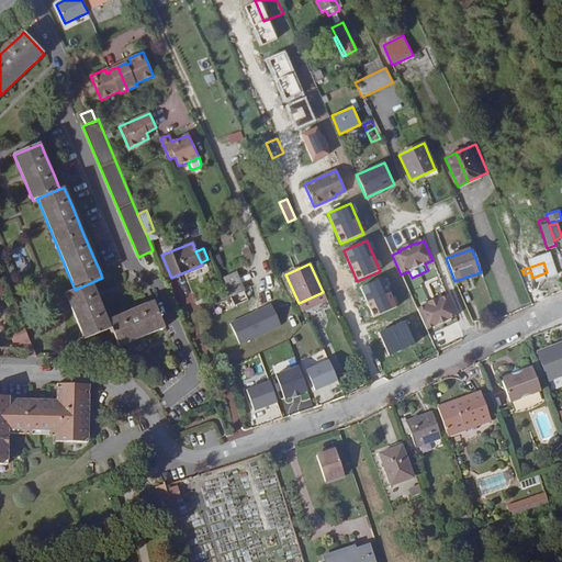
[(550,281),(547,272),(532,278),(530,271),(524,274),(529,289),(550,281)]
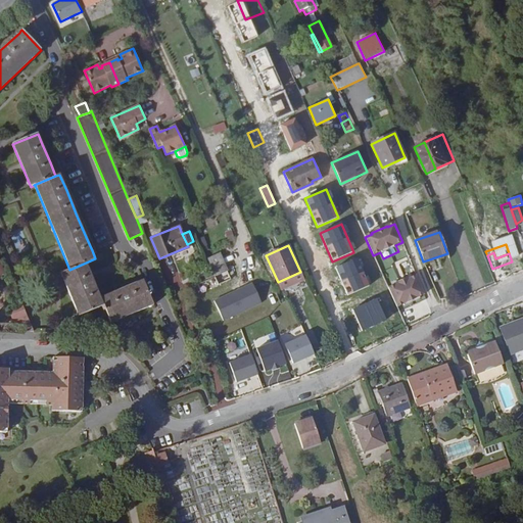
[(231,280),(219,253),(206,259),(215,277),(197,284),(201,293),(231,280)]
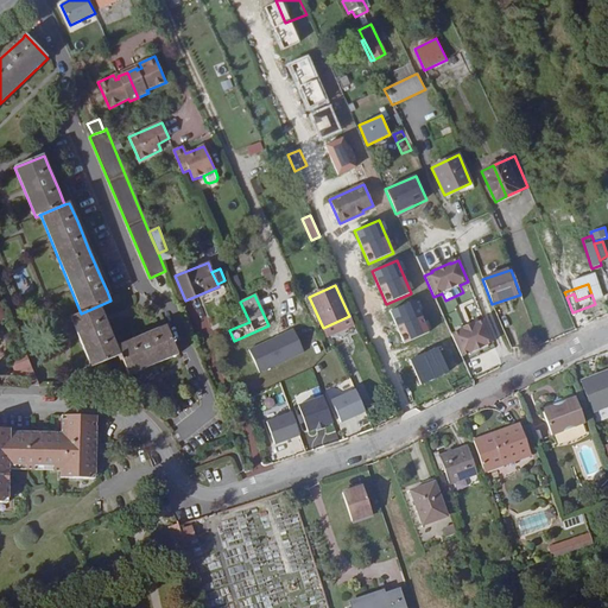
[(413,301),(390,311),(403,344),(428,334),(413,301)]
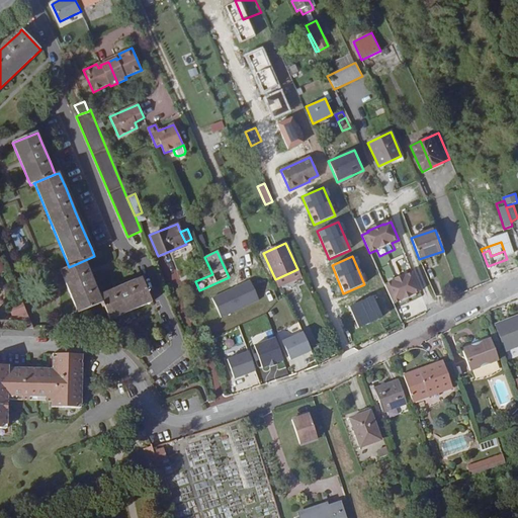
[(85,260),(60,271),(67,287),(92,277),(85,260)]
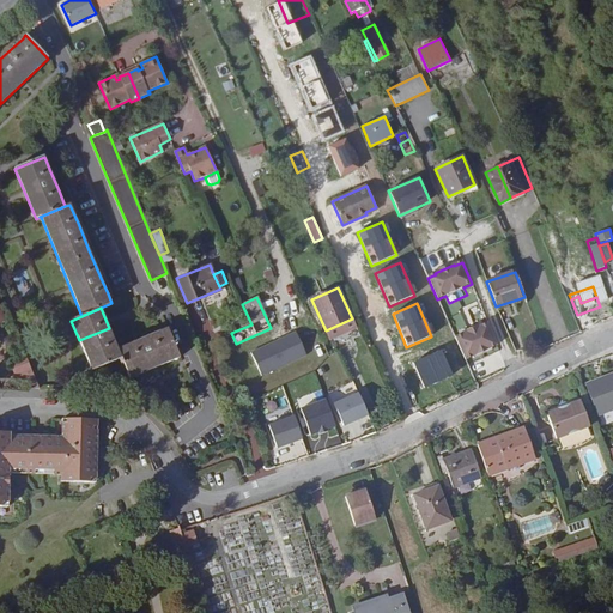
[(463,334),(455,338),(465,359),(473,356),(473,357),(492,349),(491,347),(499,344),(490,322),(481,326),(478,319),(460,327),(463,334)]
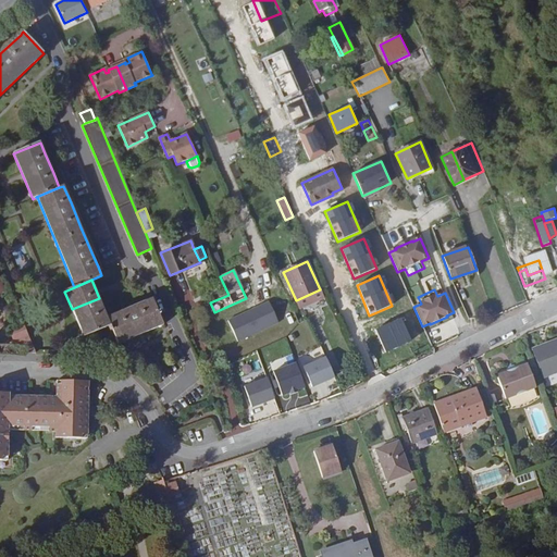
[(311,304),(310,300),(317,297),(314,293),(296,300),(299,308),(311,304)]
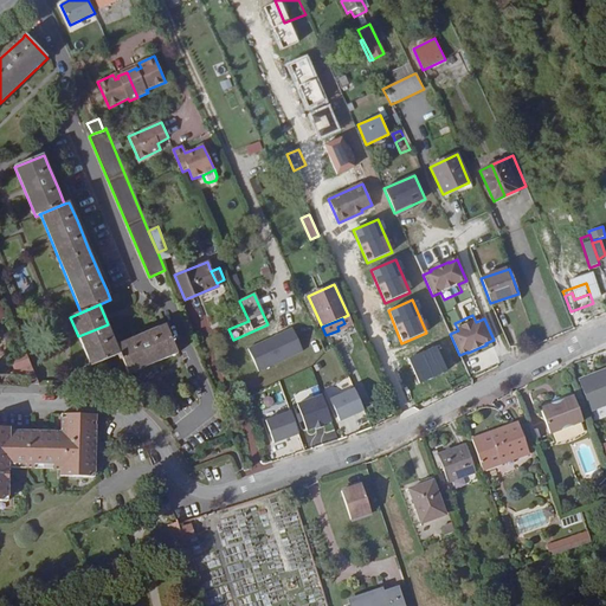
[(110,330),(108,324),(78,336),(91,367),(121,354),(117,346),(116,345),(110,330)]
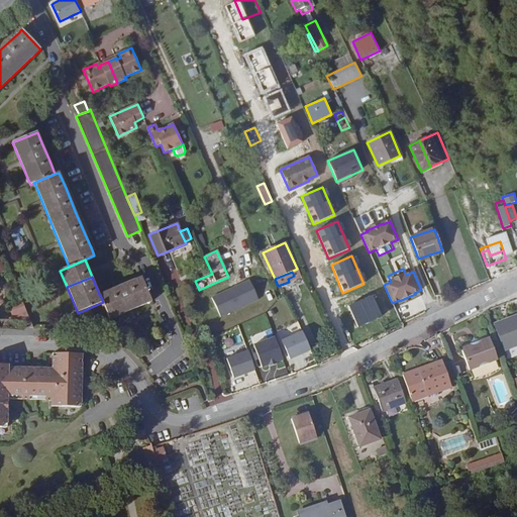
[(151,302),(141,277),(118,287),(99,294),(100,295),(103,302),(110,319),(136,308),(151,302)]
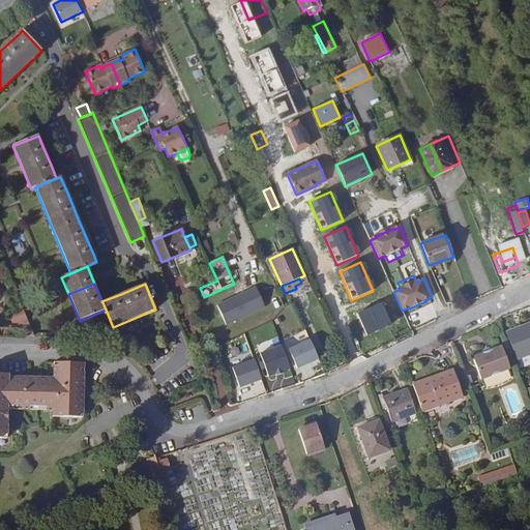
[(225,325),(265,306),(259,295),(252,298),(249,293),(217,307),(225,325)]
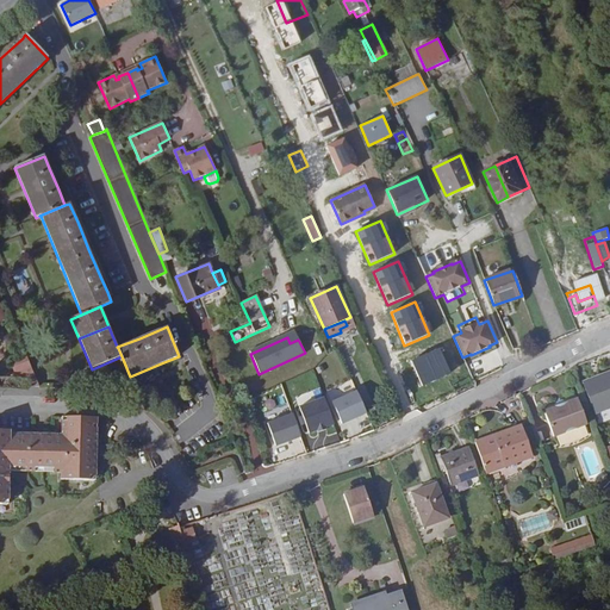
[(440,348),(411,360),(422,386),(450,374),(440,348)]
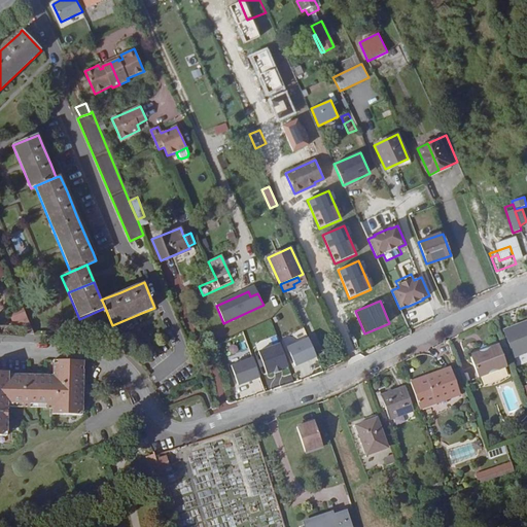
[(28,318),(23,307),(10,312),(14,323),(15,322),(28,318)]
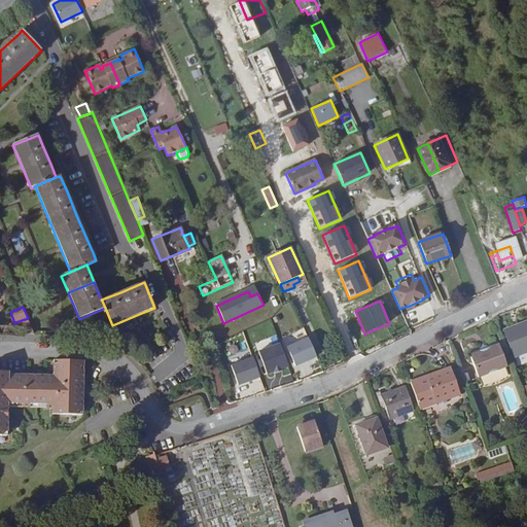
[(34,335),(28,318),(15,322),(20,335),(34,335)]
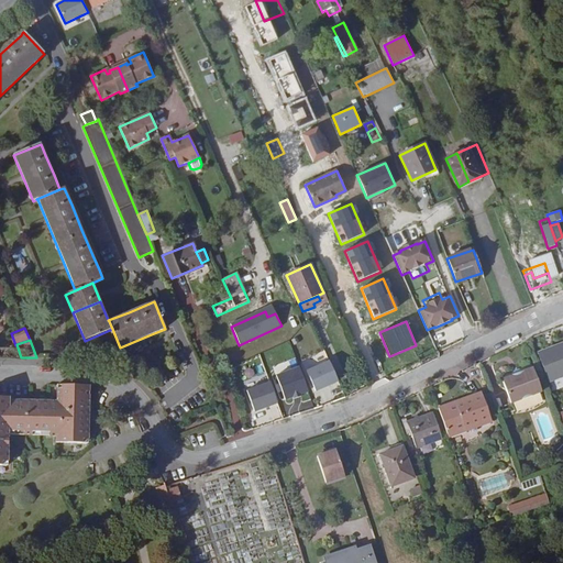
[(562,344),(538,354),(548,381),(562,374),(562,344)]
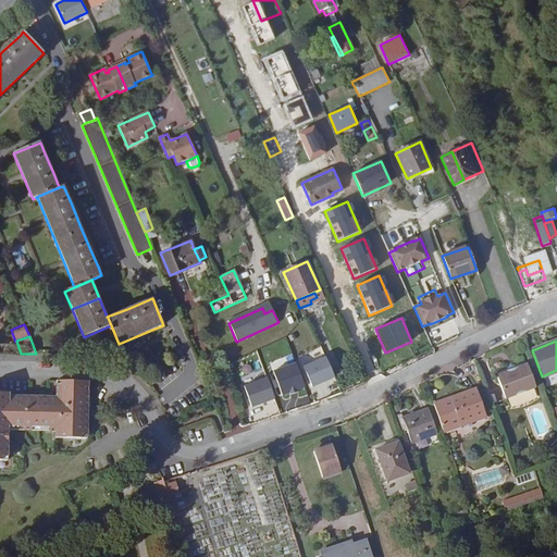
[(300,357),(305,366),(325,356),(321,346),(300,357)]
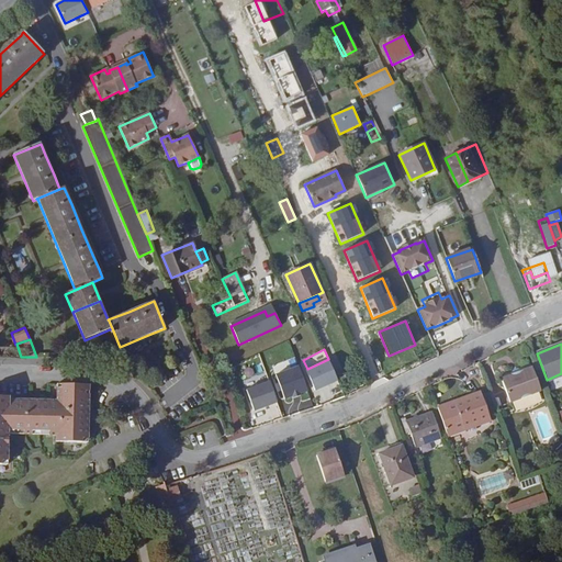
[(328,360),(305,371),(315,392),(338,381),(328,360)]
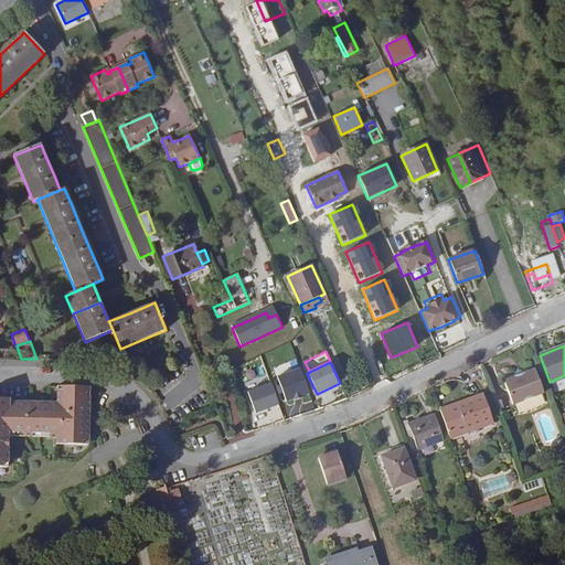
[(301,369),(277,377),(285,400),(309,391),(301,369)]
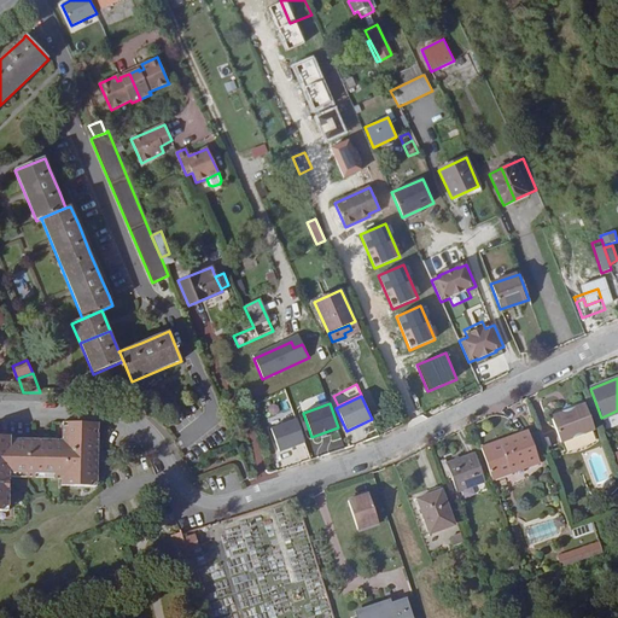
[(594,430),(584,403),(551,417),(560,443),(594,430)]
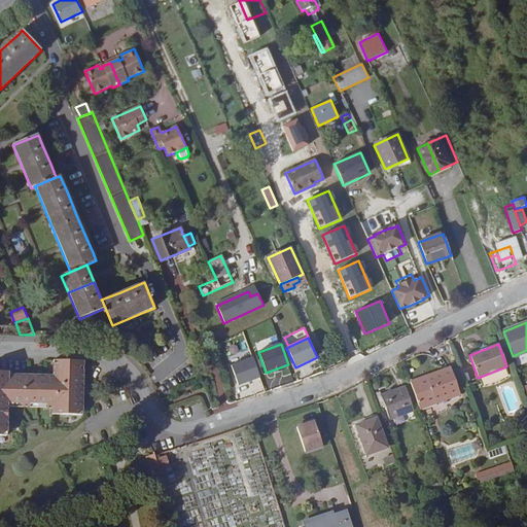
[(253,357),(231,365),(238,386),(260,378),(253,357)]
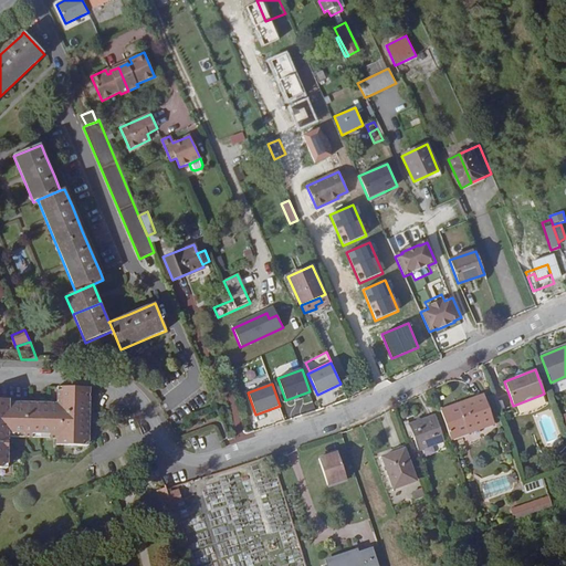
[(9,437),(9,433),(56,435),(56,439),(56,444),(90,446),(91,388),(58,387),(56,404),(10,402),(10,399),(0,399),(0,467),(8,468),(9,437)]
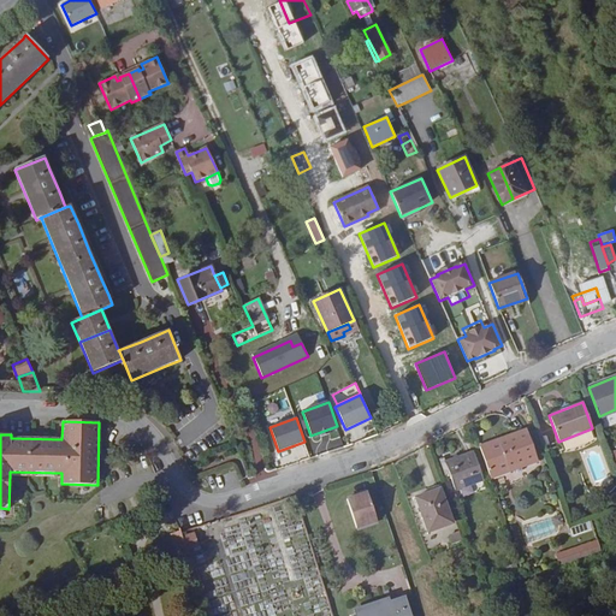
[(499,444),(527,433),(526,430),(498,440),(499,444)]
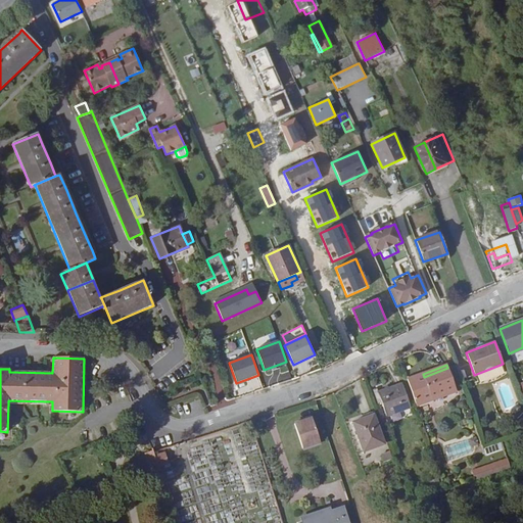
[(457,391),(447,368),(424,377),(423,374),(408,380),(417,406),(457,391)]
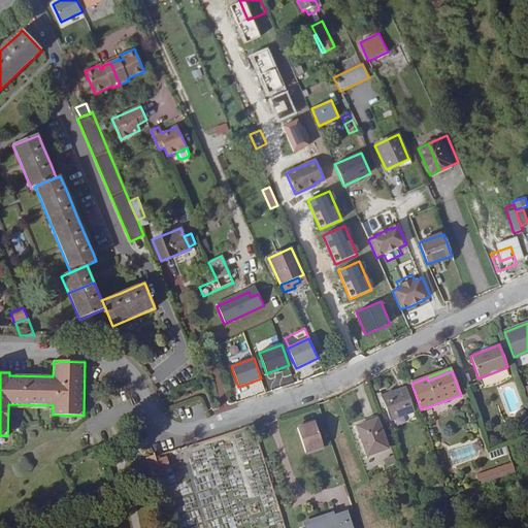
[(415,411),(406,387),(382,396),(380,393),(376,394),(382,407),(385,406),(390,421),(415,411)]
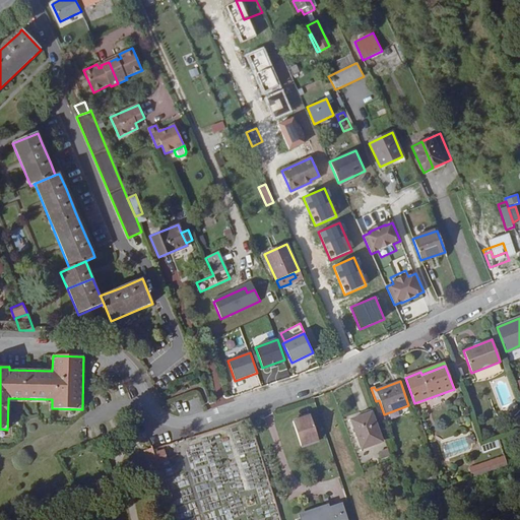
[(382,442),(371,412),(351,420),(362,449),(382,442)]
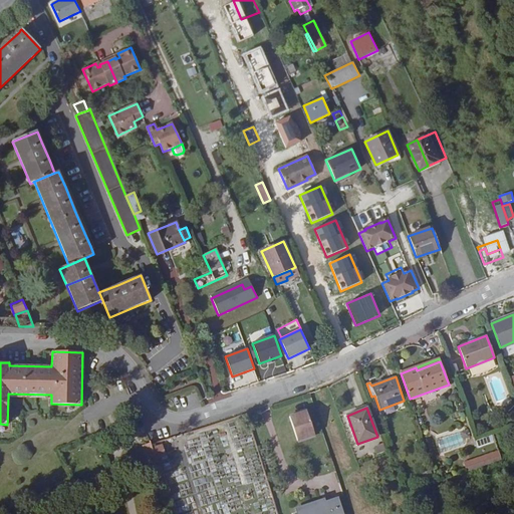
[(314,435),(306,411),(289,417),(297,441),(314,435)]
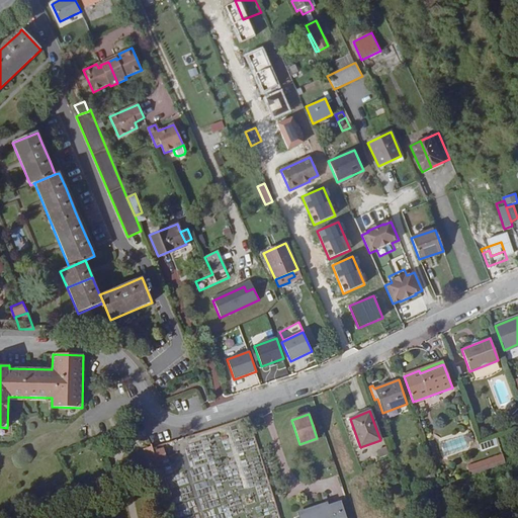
[(481,451),(500,444),(497,438),(479,444),(481,451)]
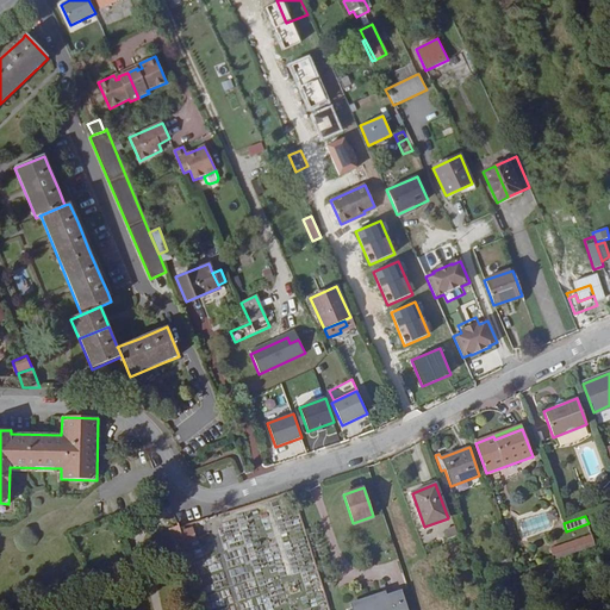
[(180,531),(179,526),(168,529),(173,543),(184,540),(180,531)]
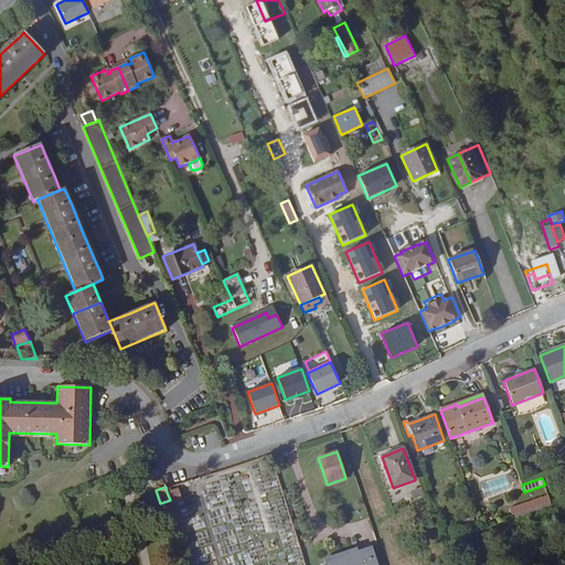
[(424,496),(420,488),(412,491),(415,499),(424,496)]
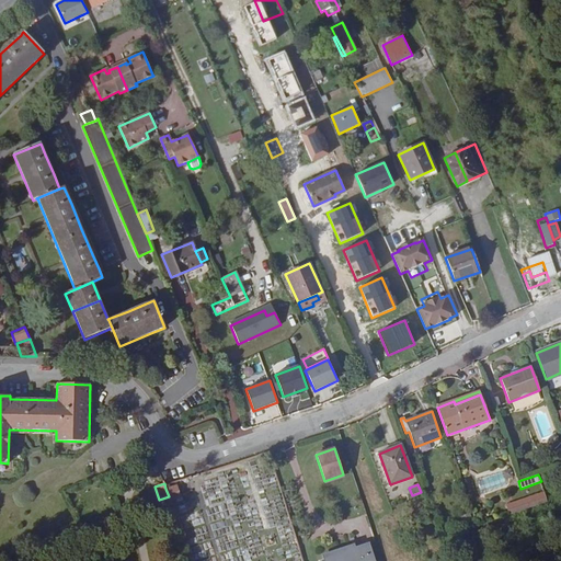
[(180,496),(176,485),(165,489),(169,496),(169,500),(180,496)]
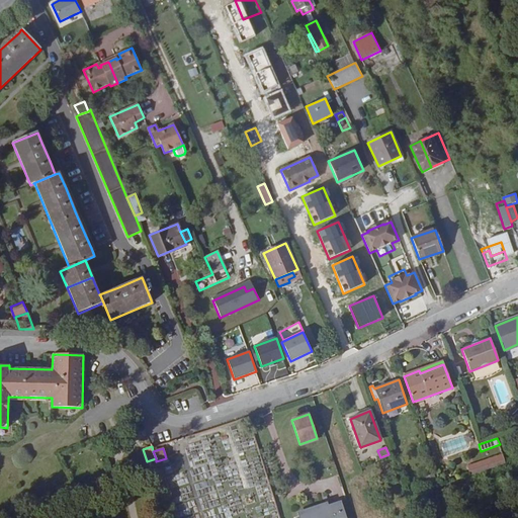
[(503,455),(485,460),(488,469),(506,463),(503,455)]
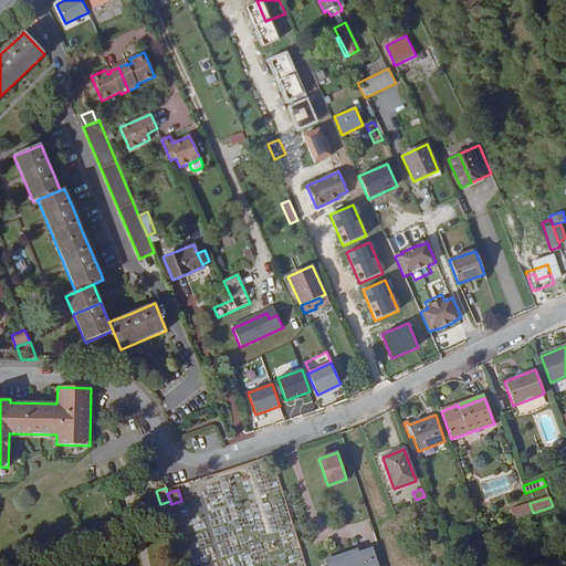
[(175,516),(170,504),(170,501),(160,504),(165,520),(175,516)]
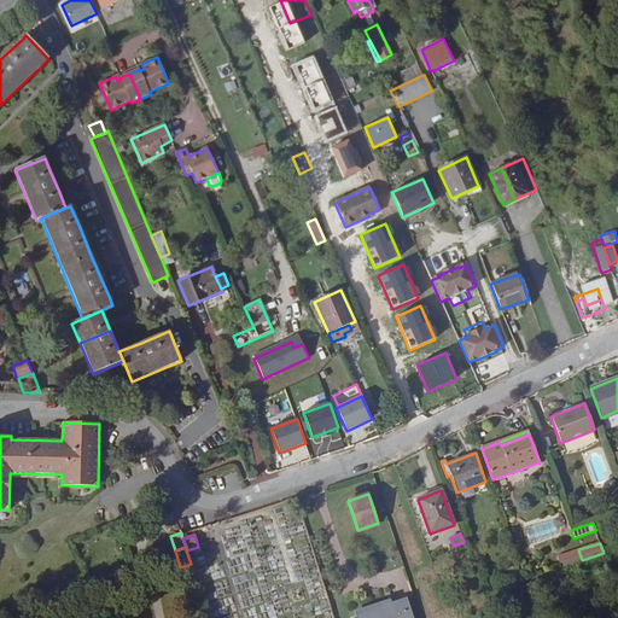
[(582,560),(578,549),(565,554),(569,564),(582,560)]
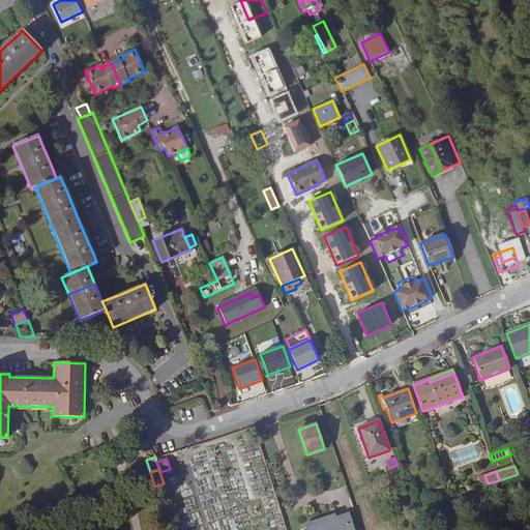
[(488,483),(484,475),(478,477),(480,487),(488,483)]
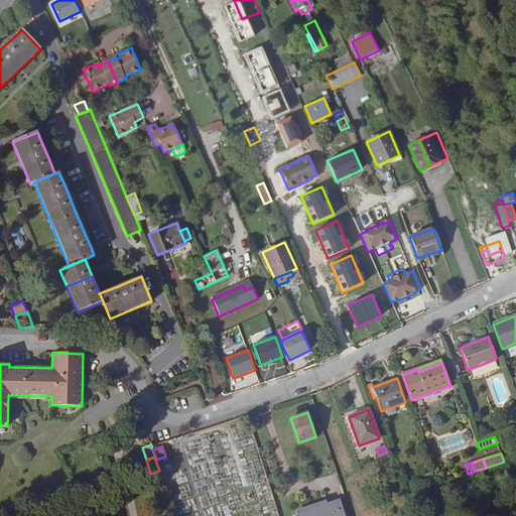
[(344,515),(339,500),(326,505),(325,502),(297,511),(298,515),(344,515)]
